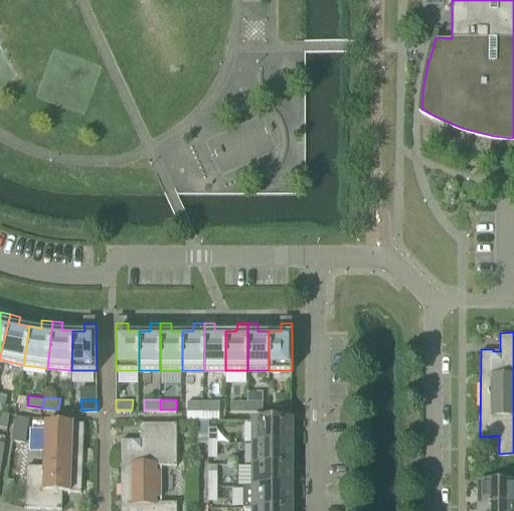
[(203,409),(203,399),(187,399),(187,409),(203,409)]
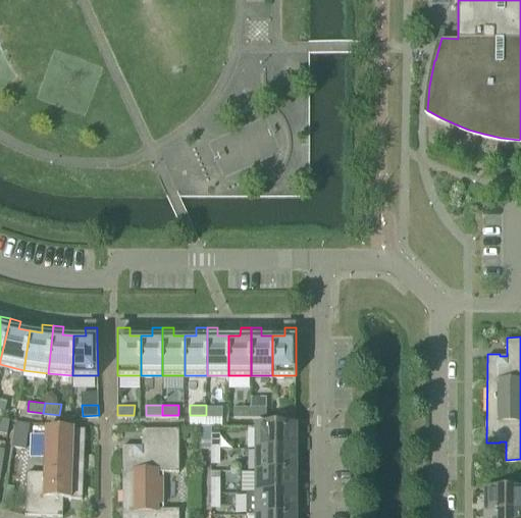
[(206,405),(206,415),(222,415),(222,405),(206,405)]
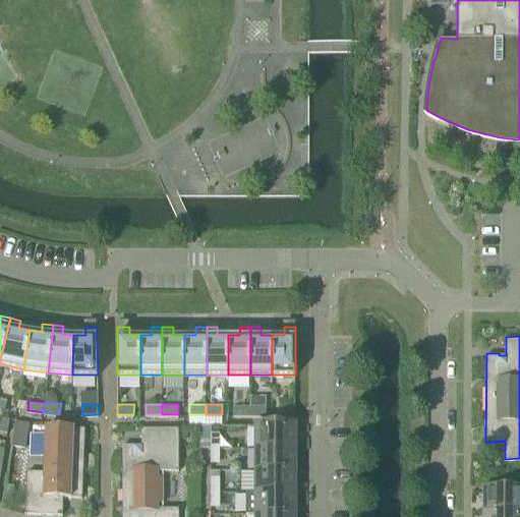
[(250,415),(250,404),(234,404),(234,415),(250,415)]
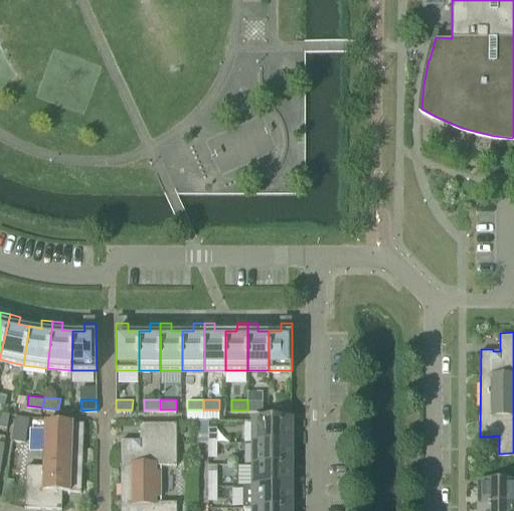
[(247,399),(247,410),(264,410),(264,399),(247,399)]
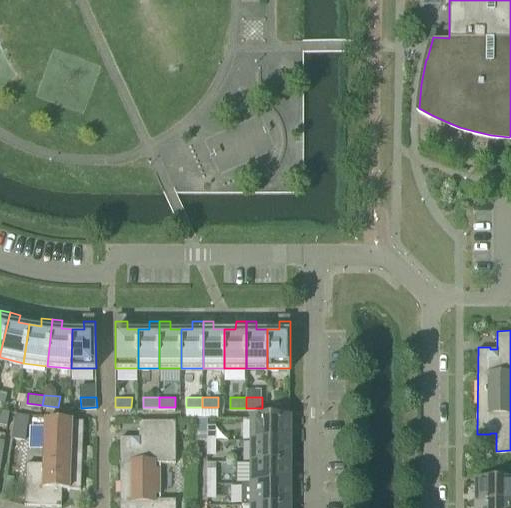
[(290,408),(290,397),(273,397),(273,408),(290,408)]
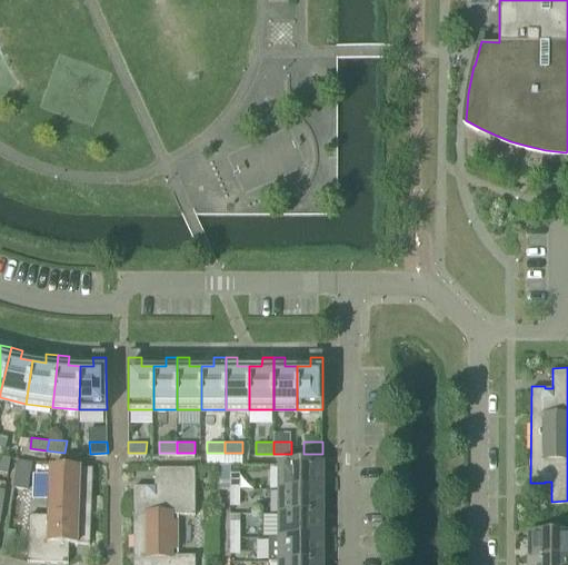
[(11,456),(0,454),(0,469),(8,472),(11,456)]
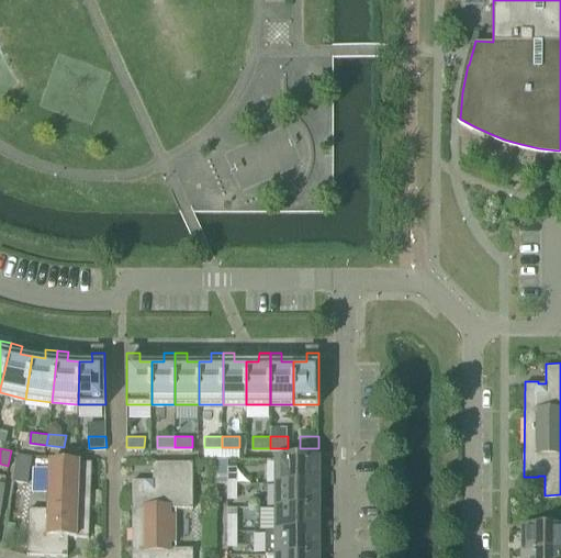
[(17,466),(30,468),(32,455),(19,453),(17,466)]
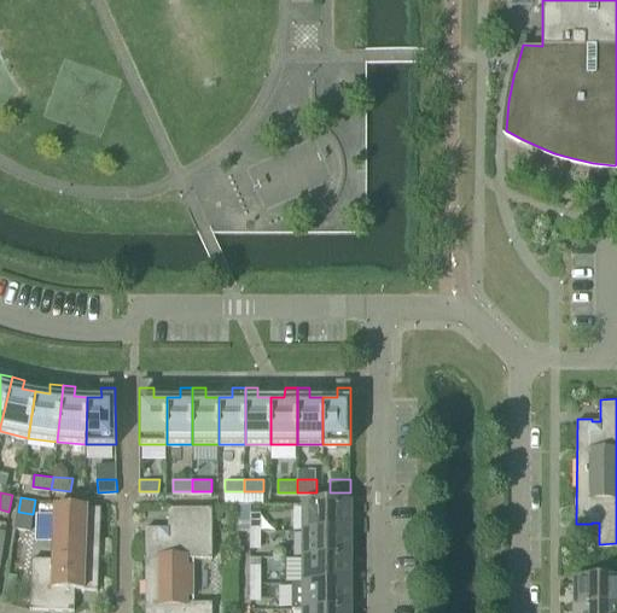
[(304,529),(350,529),(350,502),(304,502),(304,529)]
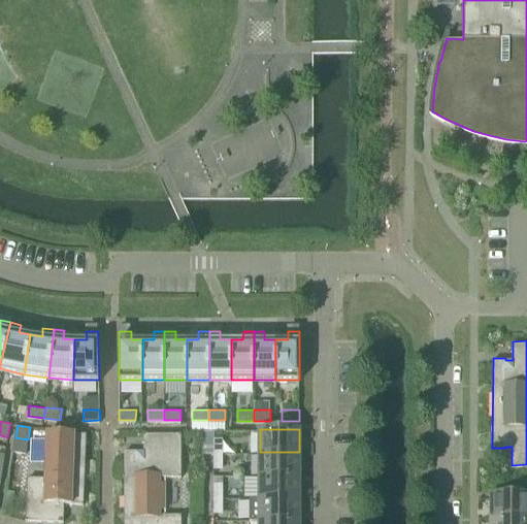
[(27,476),(26,519),(64,520),(64,502),(84,502),(87,432),(46,431),(45,477),(27,476)]
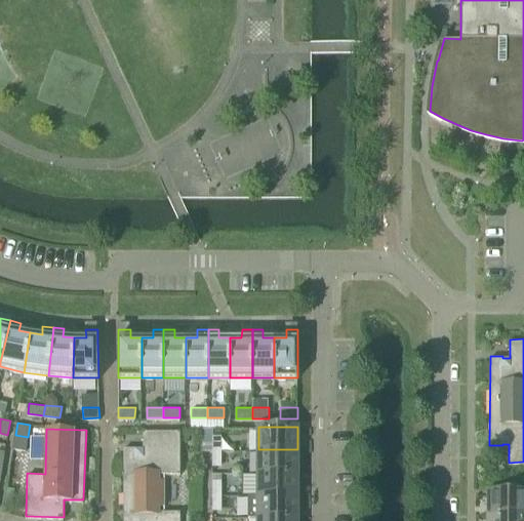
[(136,446),(123,446),(123,520),(180,520),(180,510),(159,510),(159,505),(164,505),(164,478),(159,478),(159,473),(180,473),(180,430),(143,430),(143,448),(136,448),(136,446)]
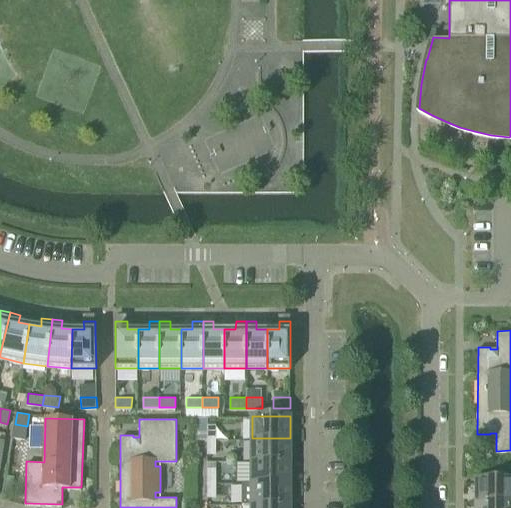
[(25,438),(27,426),(15,424),(13,436),(25,438)]
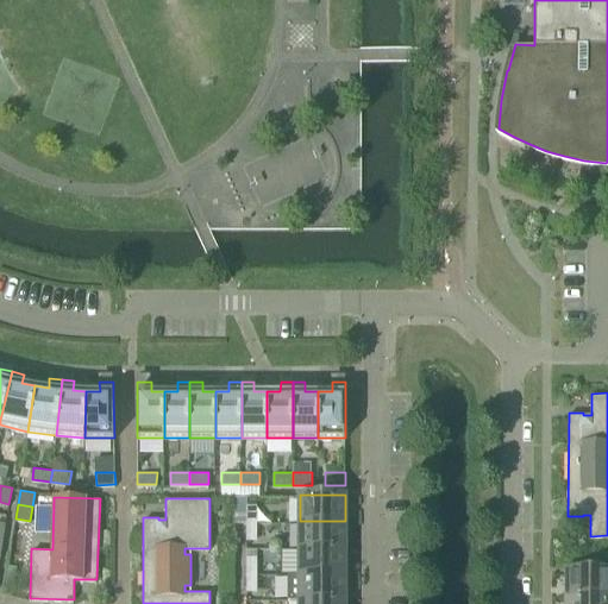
[(246,522),(246,521),(246,508),(234,507),(234,522),(246,522)]
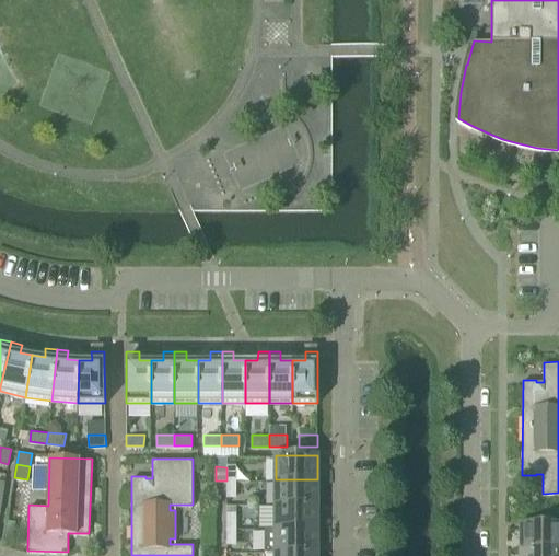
[(226,479),(236,479),(236,467),(226,467),(226,479)]
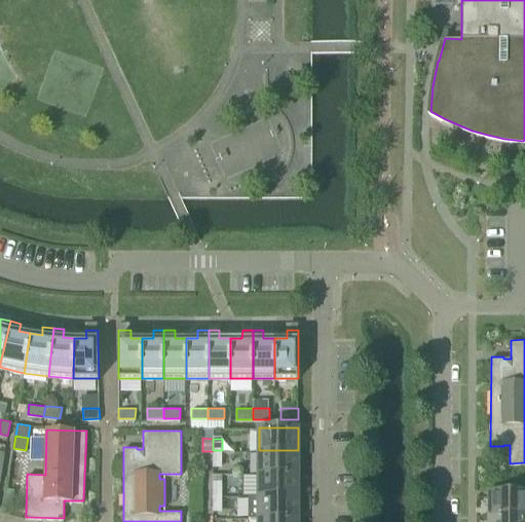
[(222,462),(222,450),(213,450),(213,451),(213,462),(222,462)]
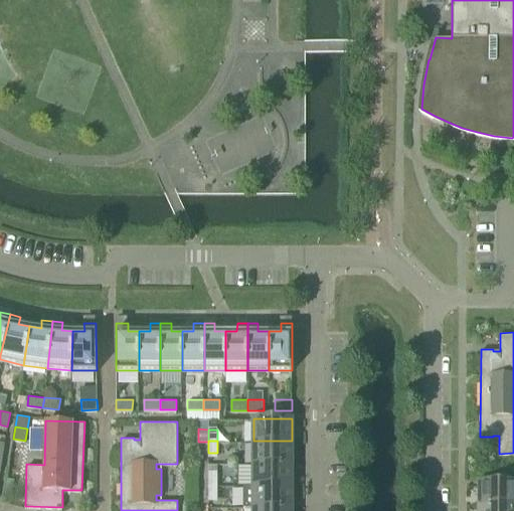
[(292,463),(292,441),(253,441),(253,463),(292,463)]
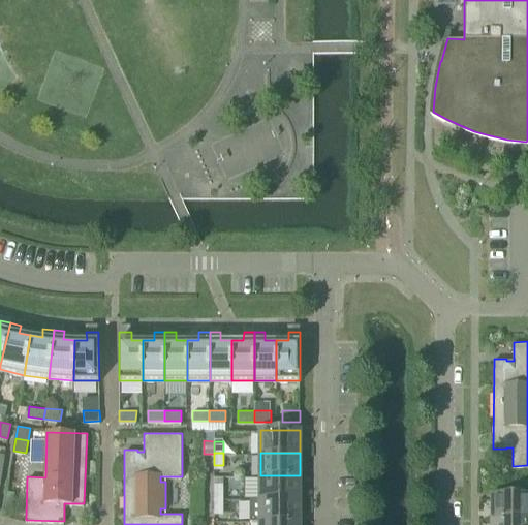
[(300,498),(300,475),(260,475),(260,497),(300,498)]
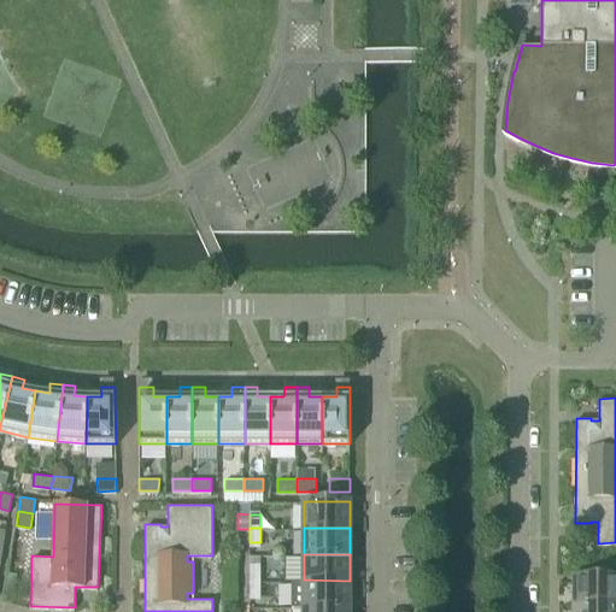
[(250,580),(260,580),(260,566),(250,566),(250,580)]
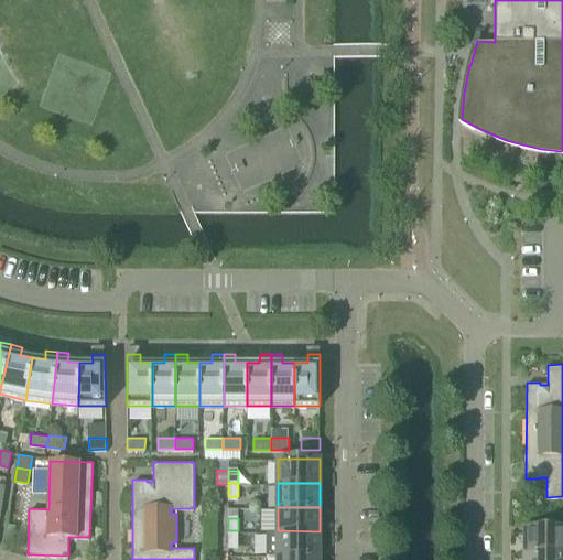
[(526,552),(562,552),(562,527),(526,528),(526,552)]
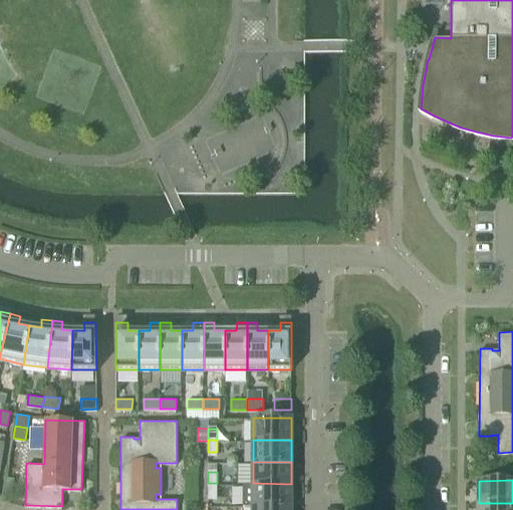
[(217,495),(217,483),(208,483),(208,495),(217,495)]
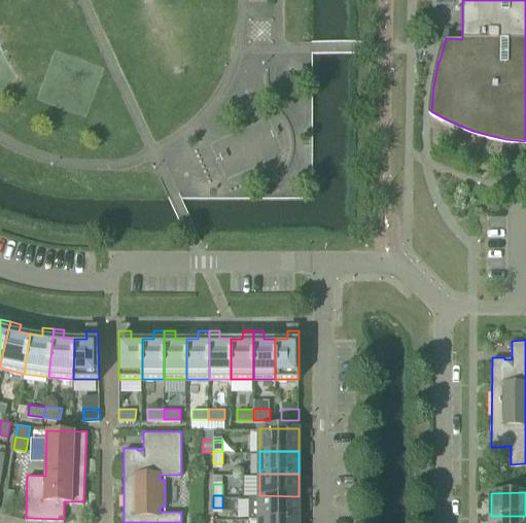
[(249,518),(259,518),(297,518),(299,496),(259,495),(250,495),(249,518)]
